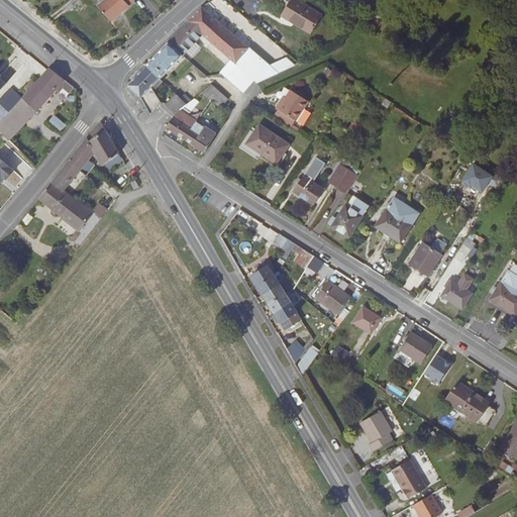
[(111,21),(129,5),(134,0),(133,0),(105,0),(99,6),(111,21)]
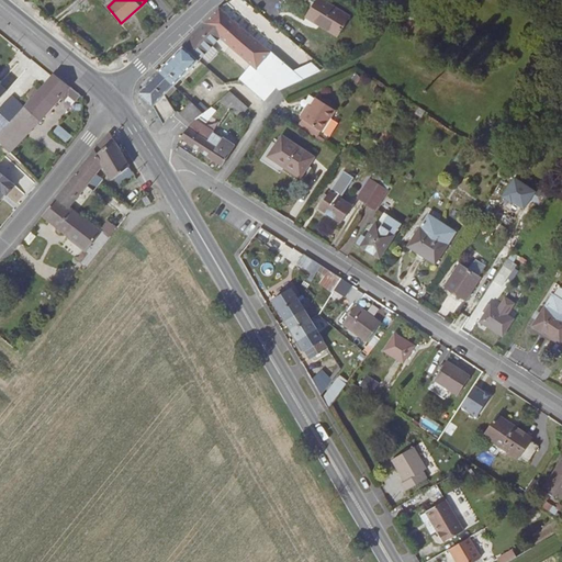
[(349,17),(323,0),(316,0),(306,17),(337,35),(349,17)]
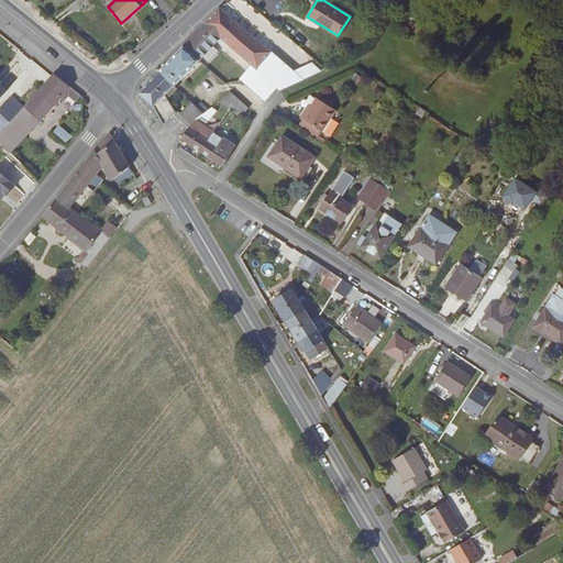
[(257,69),(272,52),(219,8),(205,23),(220,36),(252,65),(257,69)]
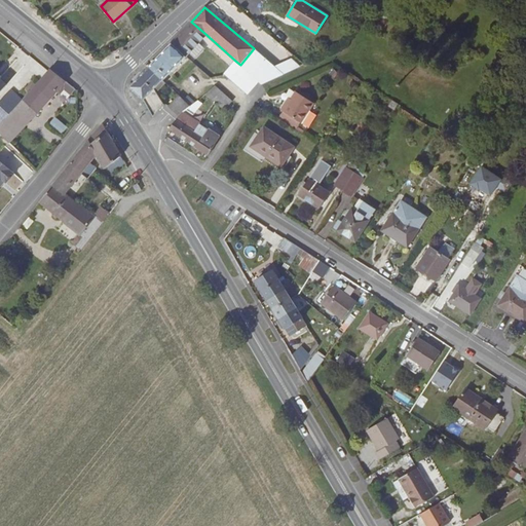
[(171,43),(185,57),(205,34),(191,22),(180,33),(171,43)]
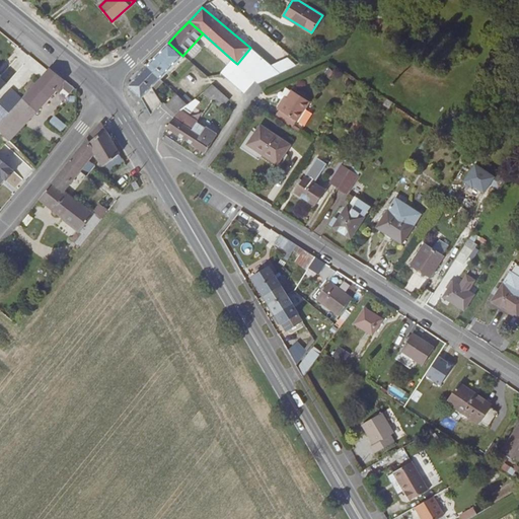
[(146,66),(160,79),(182,56),(168,43),(156,56),(146,66)]
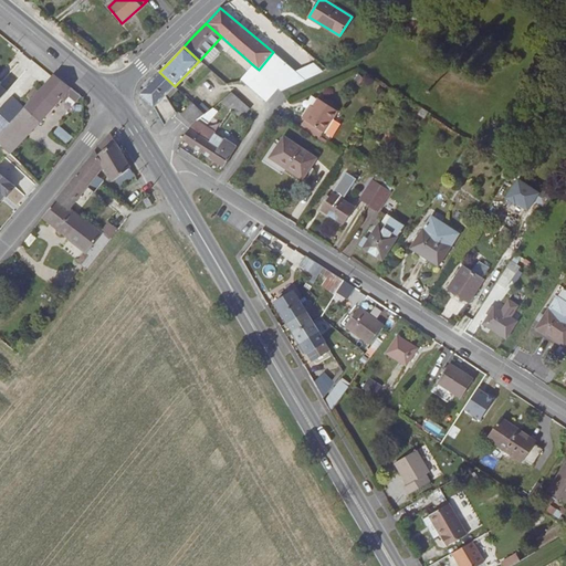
[(273,52),(259,70),(279,87),(281,90),(323,71),(314,64),(297,73),(273,52)]
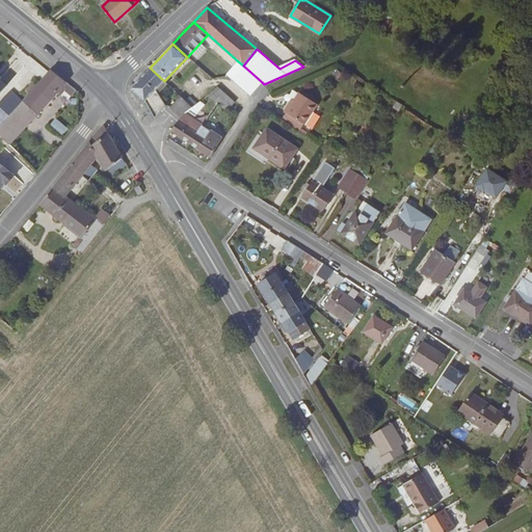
[(243,65),(238,61),(228,74),(250,95),(257,88),(262,82),(243,65)]
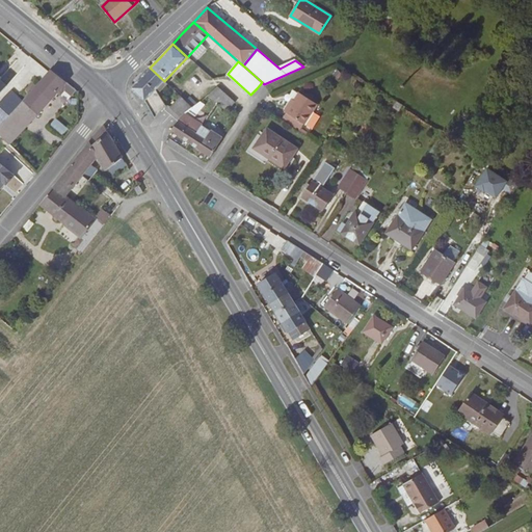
[(150,68),(130,87),(144,101),(155,118),(166,105),(156,89),(164,81),(150,68)]
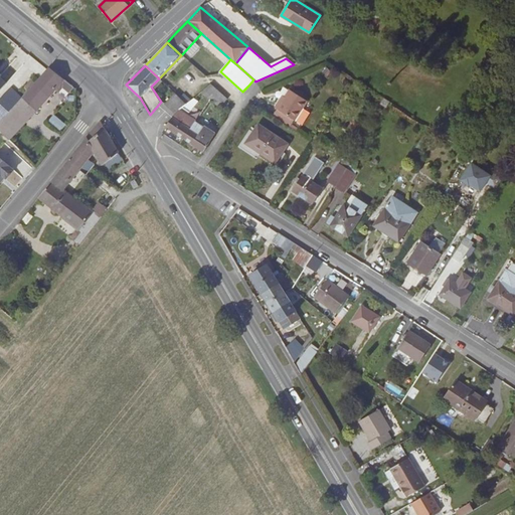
[(22,98),(0,121),(0,132),(8,141),(34,113),(55,90),(58,92),(61,88),(69,94),(73,88),(69,83),(49,68),(22,98)]
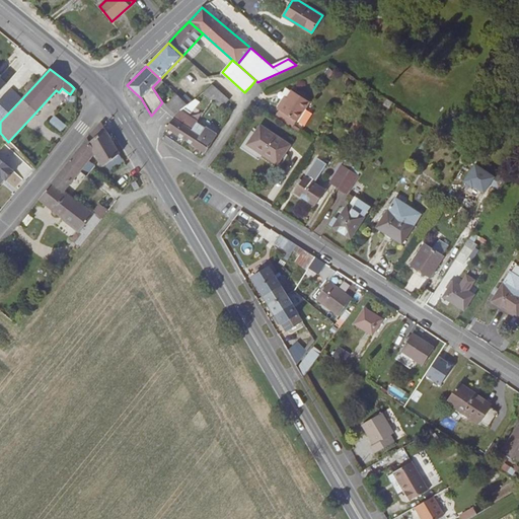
[(0,122),(22,98),(7,84),(0,91),(0,122)]
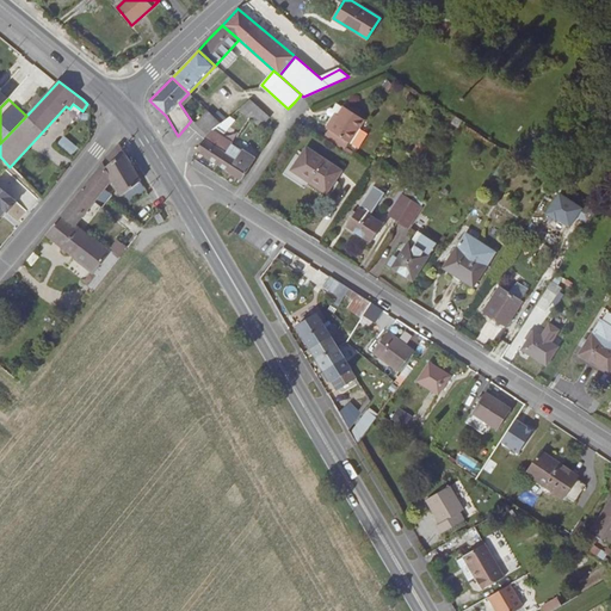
[(269,116),(250,99),(240,107),(254,119),(261,125),(263,124),(269,116)]
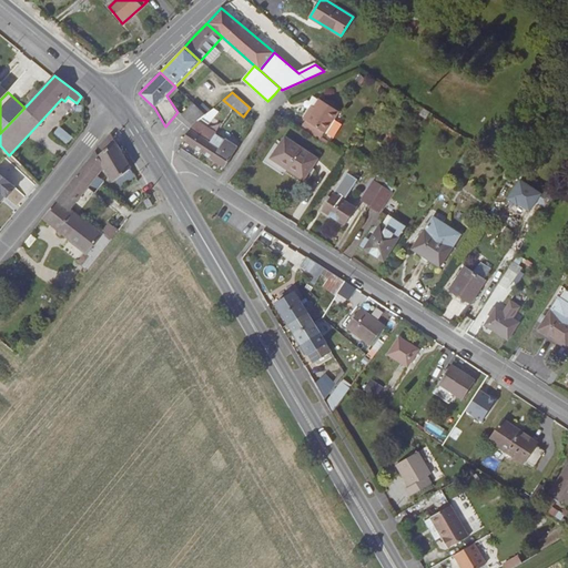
[(311,112),(308,111),(303,119),(305,120),(301,128),(327,143),(328,141),(321,137),(324,132),(325,133),(325,132),(333,120),(338,111),(318,99),(314,107),(311,112)]
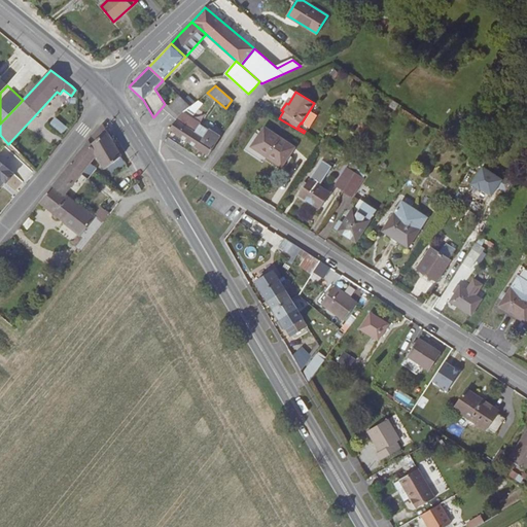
[(169,106),(179,116),(183,112),(188,108),(190,106),(184,100),(178,95),(169,106)]
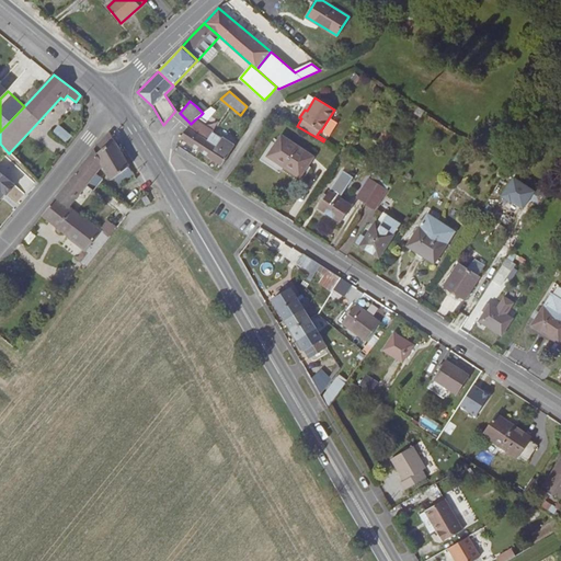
[(207,110),(201,102),(196,106),(203,113),(207,110)]
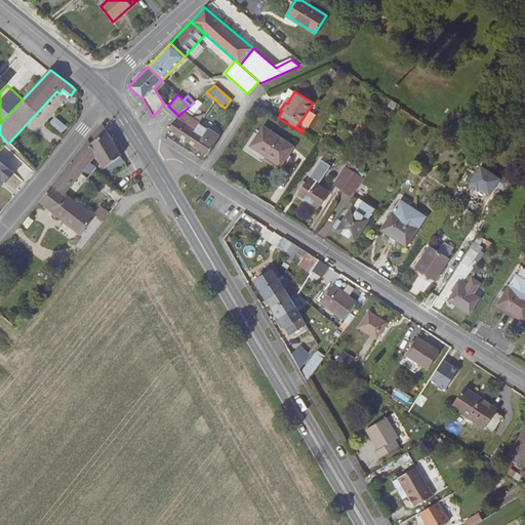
[(194,103),(190,106),(188,108),(195,112),(202,104),(197,99),(194,103)]
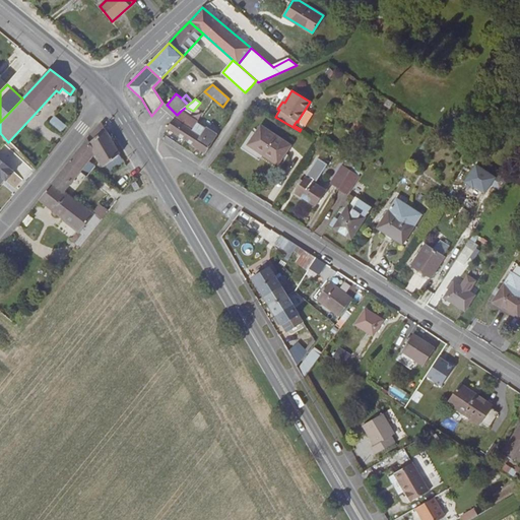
[(390,108),(394,103),(387,99),(384,104),(390,108)]
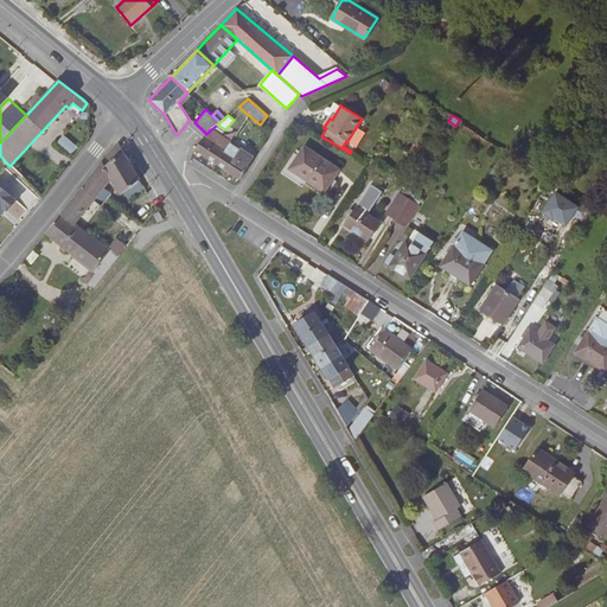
[(356,147),(363,135),(363,132),(356,128),(347,141),(356,147)]
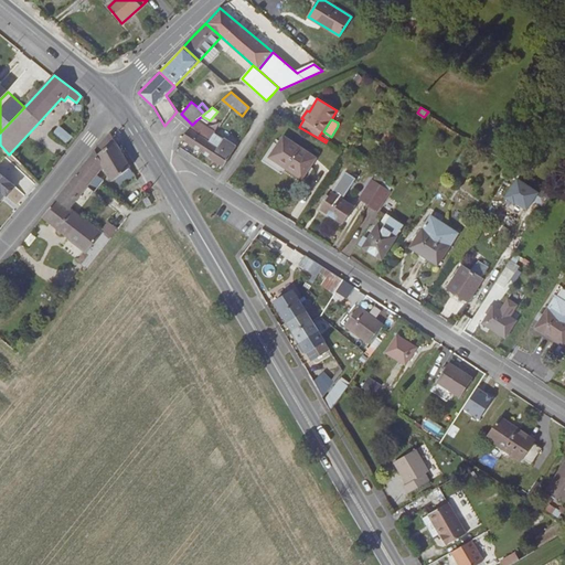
[(192,125),(188,129),(183,138),(182,139),(202,152),(214,134),(215,132),(196,120),(192,125)]
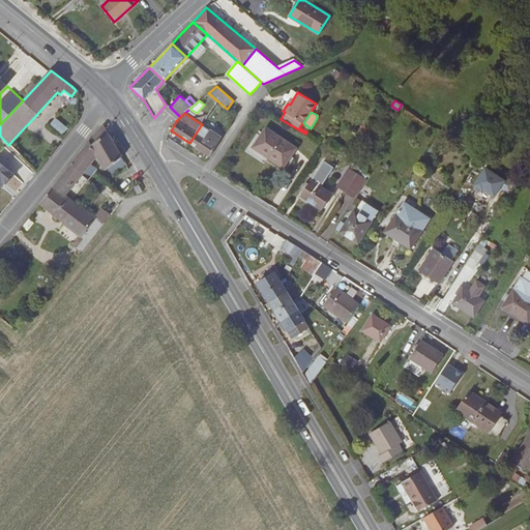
[(54,118),(50,124),(62,134),(67,127),(54,118)]
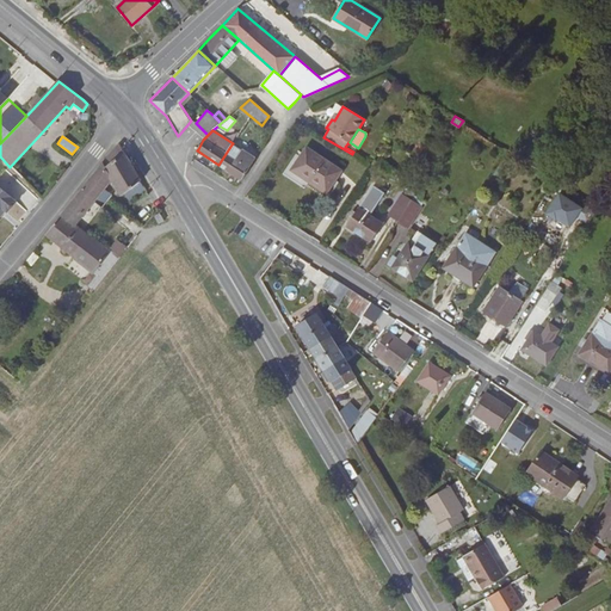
[(118,143),(103,161),(107,171),(99,181),(105,186),(111,178),(122,196),(124,195),(129,202),(146,189),(118,143)]
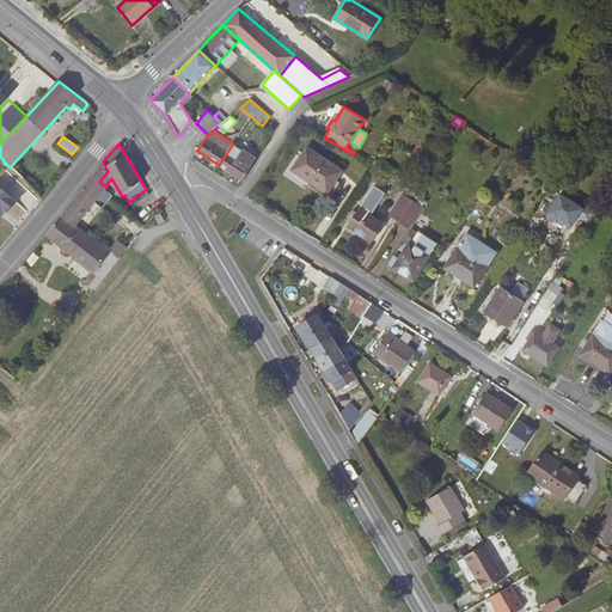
[(242,181),(256,158),(243,150),(242,152),(232,145),(219,165),(242,181)]
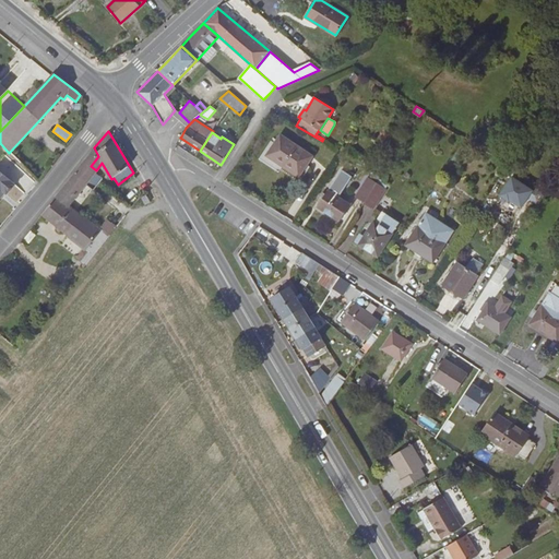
[(275,144),(271,141),(259,159),(275,170),(280,164),(299,177),(312,156),(281,135),(275,144)]
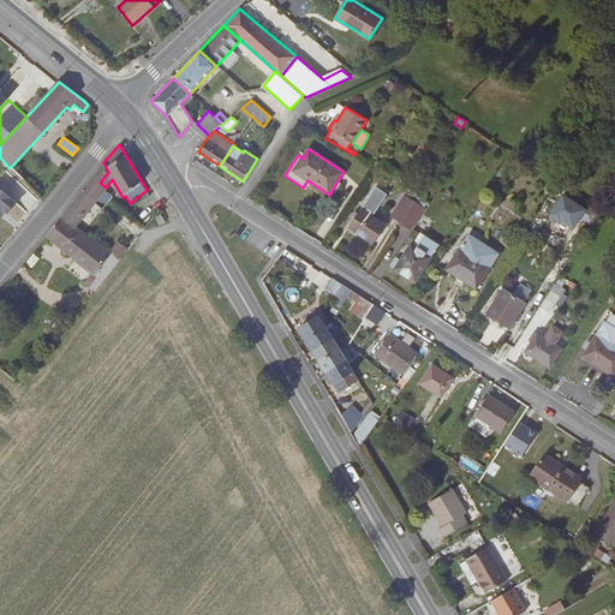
[(108,172),(103,162),(79,193),(61,215),(75,226),(85,214),(103,190),(106,187),(100,183),(108,172)]
